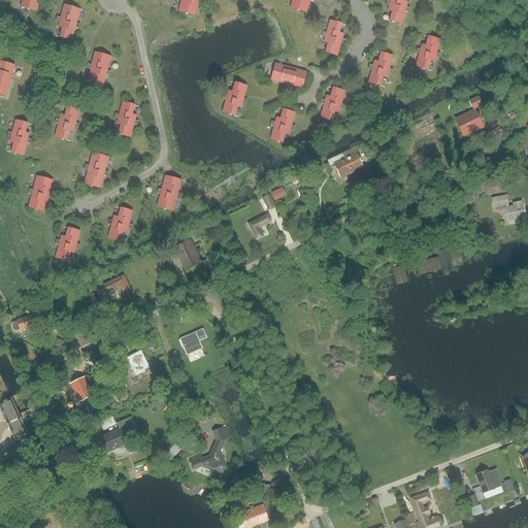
[(36,10),(38,0),(21,0),(20,6),(36,10)]
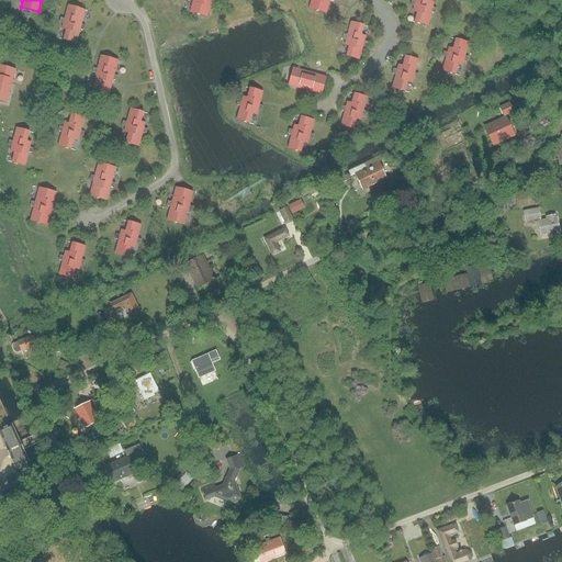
[(198,2),(194,12),(206,15),(211,0),(192,0),(198,2)]
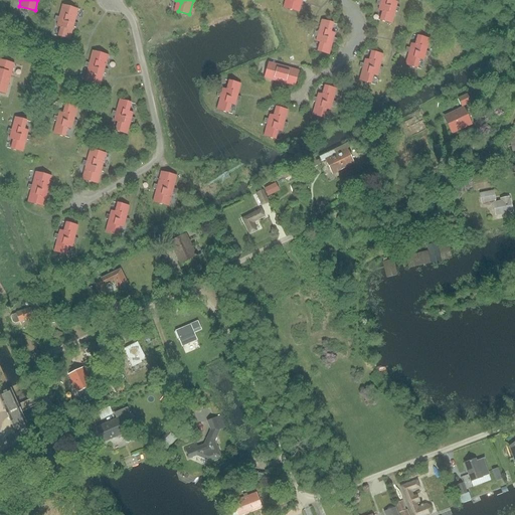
[(301,0),(284,0),(283,7),(299,11),(301,0)]
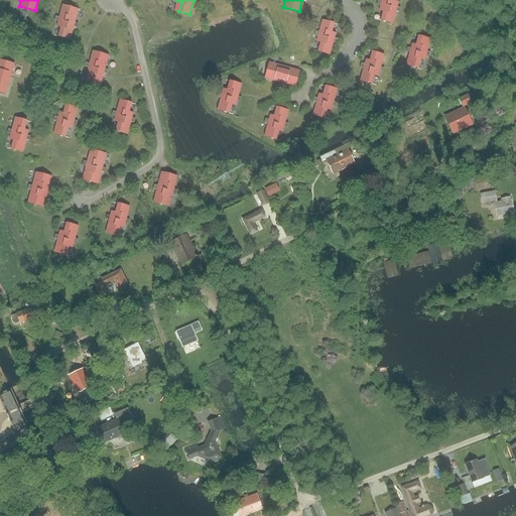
[(72,18),(75,7),(62,4),(58,19),(74,23),(75,19),(72,18)]
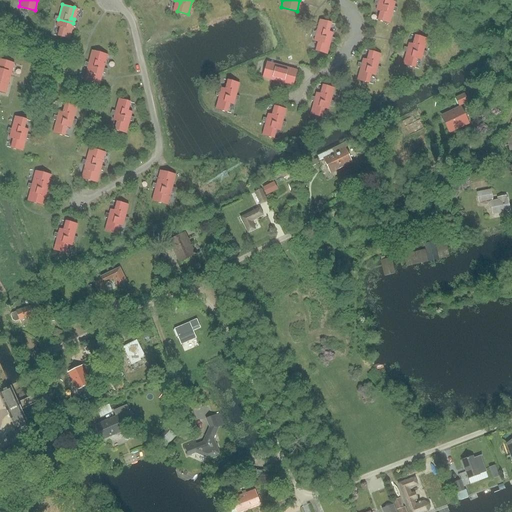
[(381,10),(378,20),(389,23),(393,8),(377,4),(376,9),(381,10)]
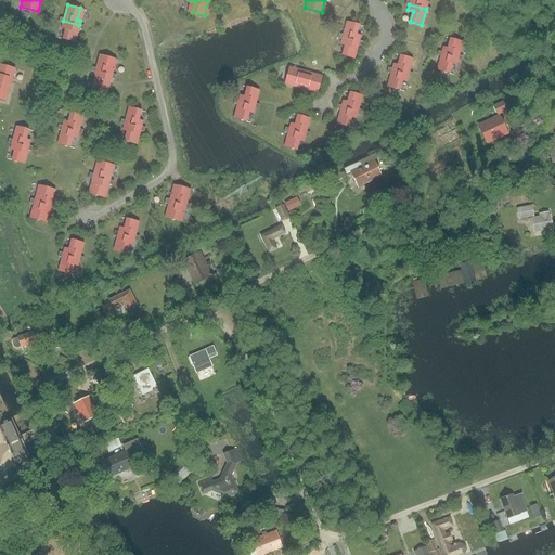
[(66,28),(63,38),(75,41),(79,25),(63,21),(62,27),(66,28)]
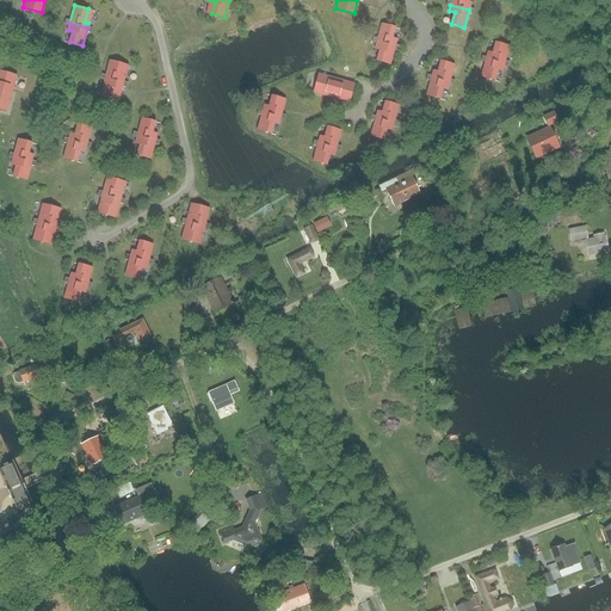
[(393,39),(395,26),(381,23),(376,41),(395,45),(396,41),(393,39)]
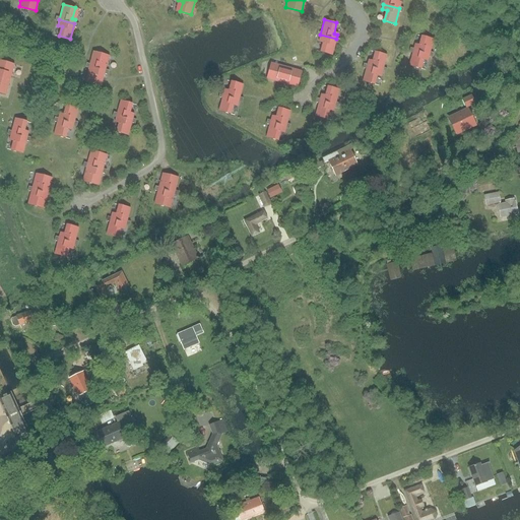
[(323,42),(321,51),(332,54),(336,39),(320,35),(319,41),(323,42)]
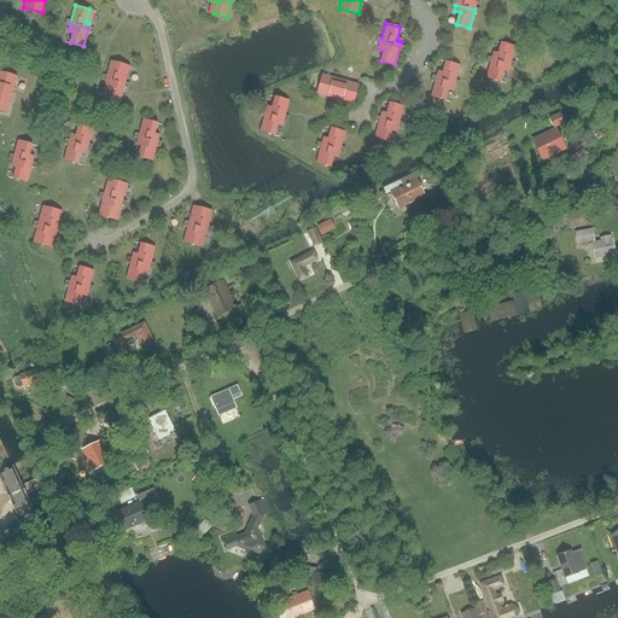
[(499,56),(493,53),(491,59),(509,64),(514,46),(502,42),(499,56)]
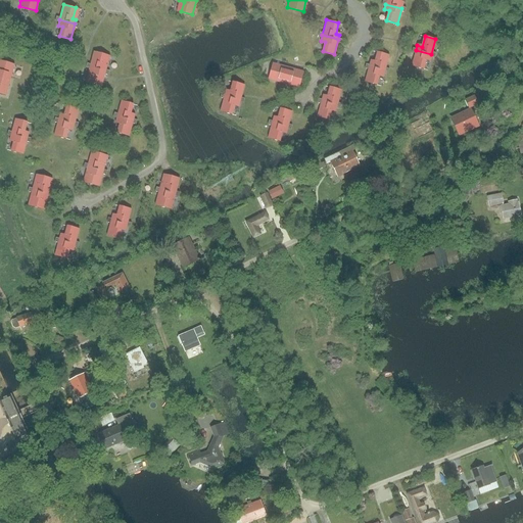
[(426,58),(430,59),(431,54),(416,50),(412,65),(424,68),(426,58)]
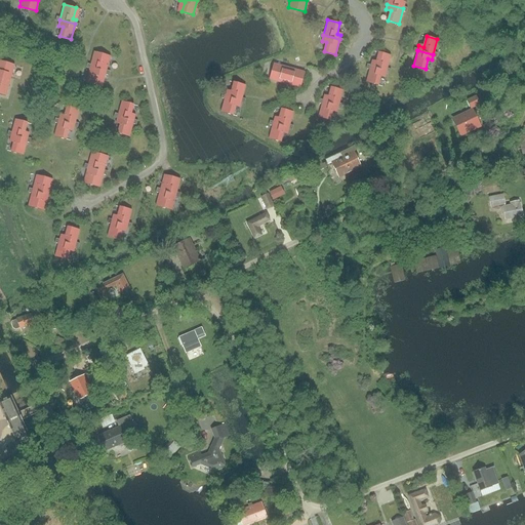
[(104,66),(107,55),(94,51),(89,67),(106,71),(107,67),(104,66)]
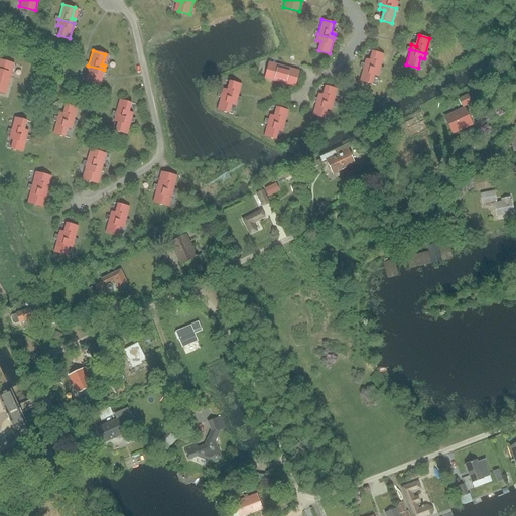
[(370,61),(365,60),(364,66),(379,70),(383,54),(373,51),(370,61)]
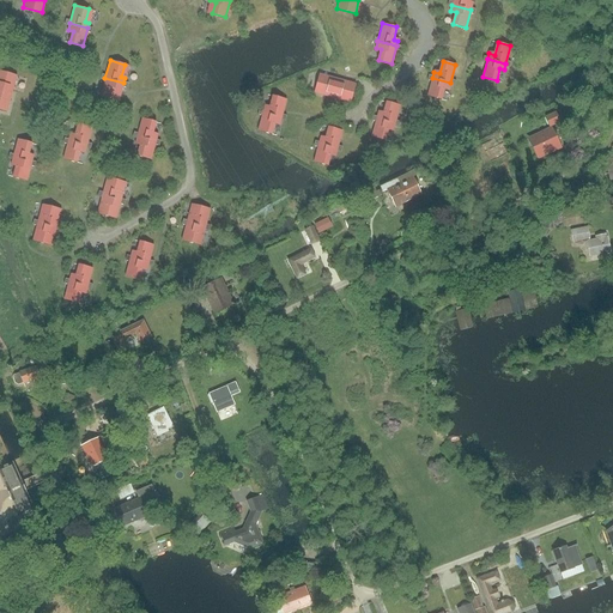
[(0,71),(0,90),(11,93),(16,76),(0,71)]
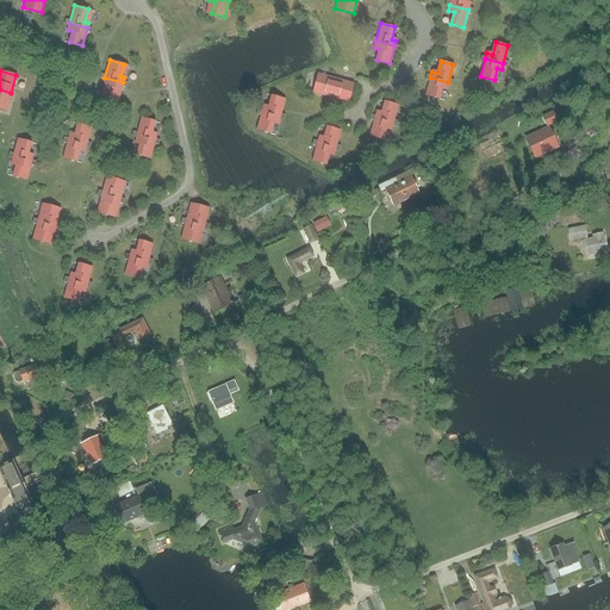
[(318,74),(316,79),(313,92),(331,97),(336,79),(330,78),(318,74)]
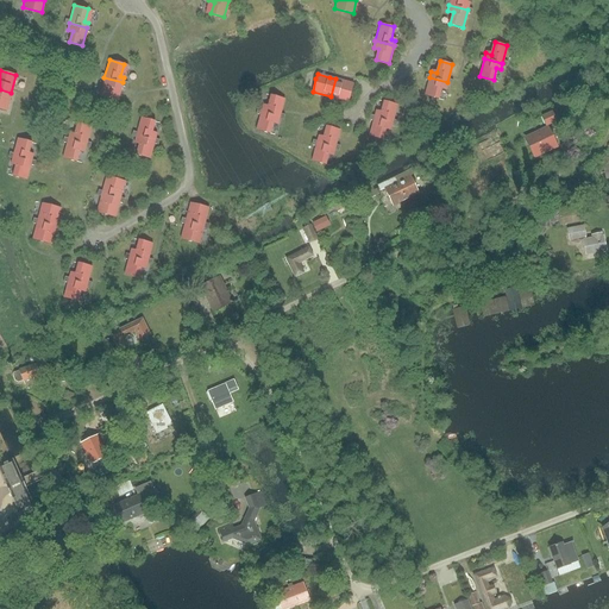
[(107,85),(104,96),(118,100),(123,82),(104,77),(102,83),(107,85)]
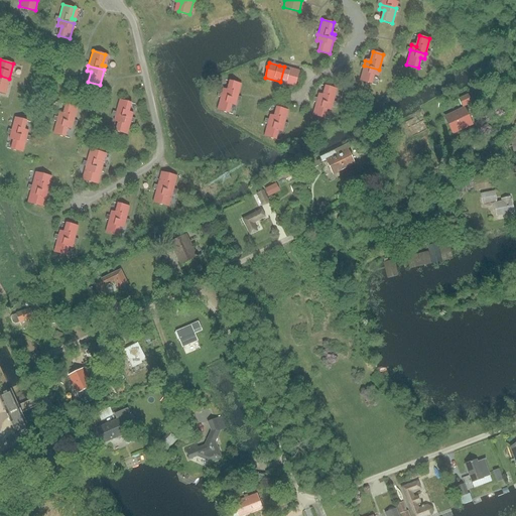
[(375,74),(378,75),(379,70),(364,66),(360,81),(372,85),(375,74)]
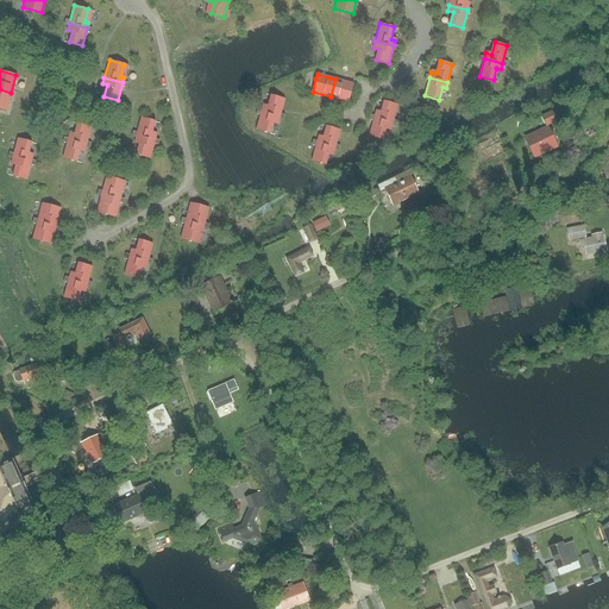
[(349,101),(350,98),(353,83),(336,79),(331,96),(337,98),(349,101)]
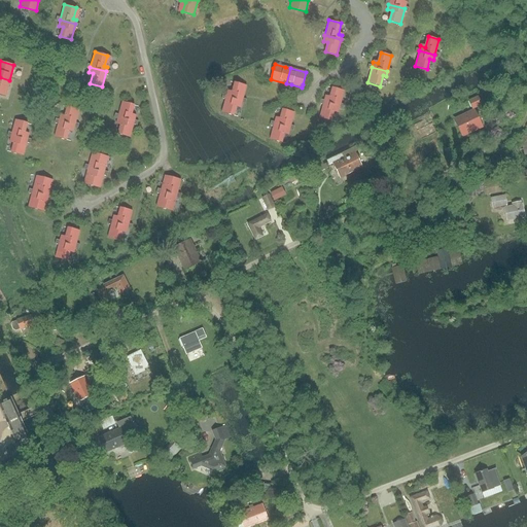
[(9,80),(0,77),(0,94),(5,96),(9,80)]
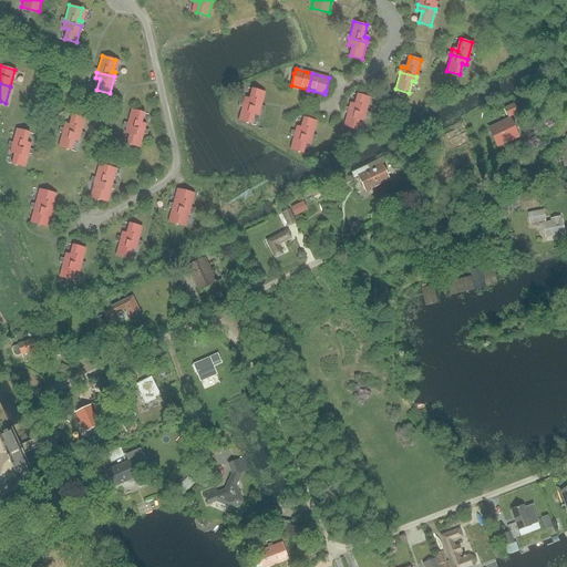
[(249,100),(245,99),(243,104),(260,109),(265,92),(253,89),(249,100)]
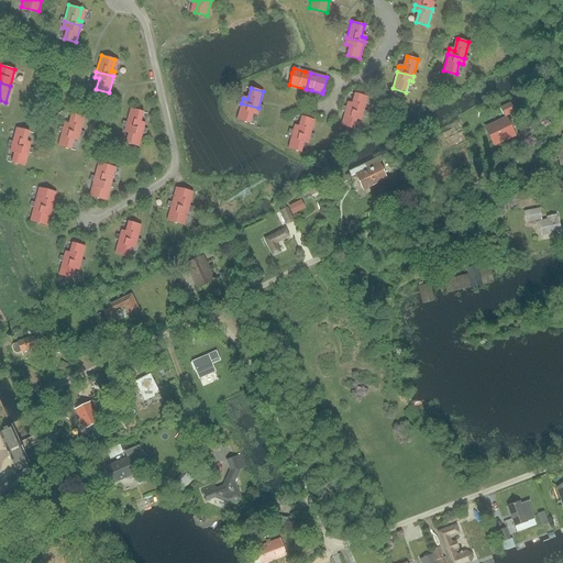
[(352,105),(348,103),(345,108),(363,113),(367,97),(355,94),(352,105)]
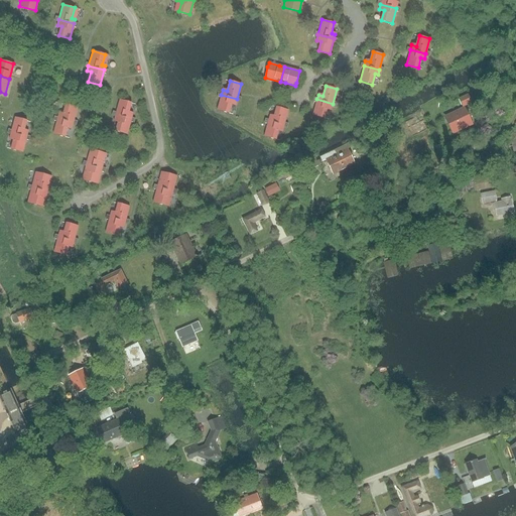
[(444,116),(454,135),(474,125),(465,107),(473,103),(469,94),(460,99),(464,108),(444,116)]
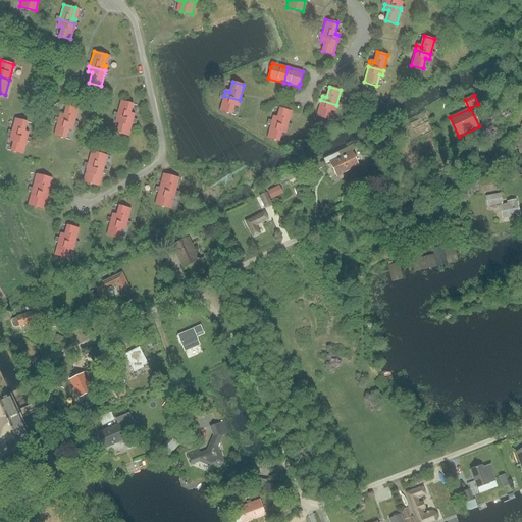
[(235,104),(239,105),(240,100),(223,96),(219,111),(231,114),(235,104)]
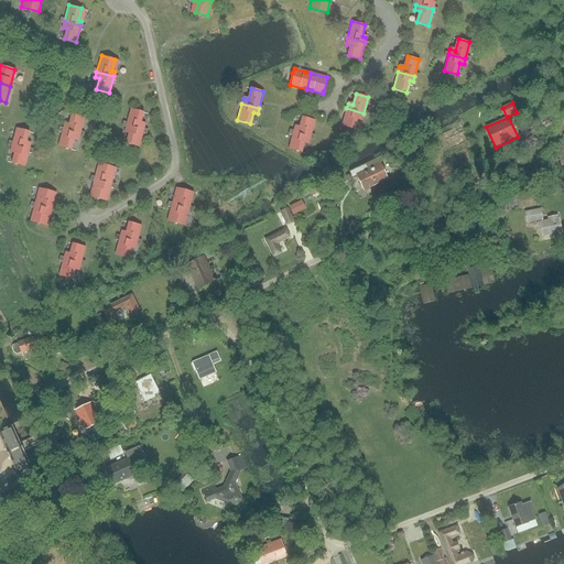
[(141,123),(144,111),(131,108),(127,125),(143,129),(144,125),(141,123)]
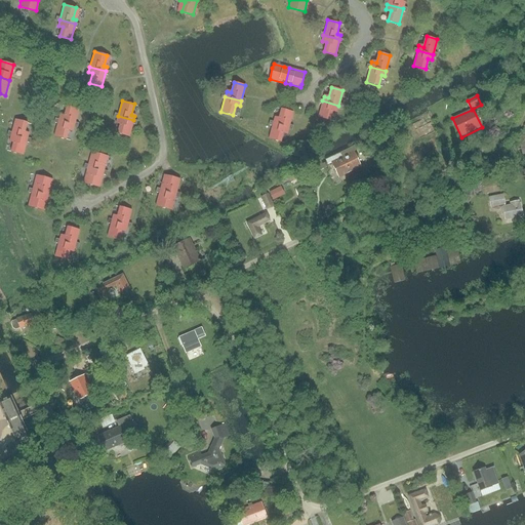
[(333,110),(336,111),(338,106),(322,101),(318,116),(330,120),(333,110)]
